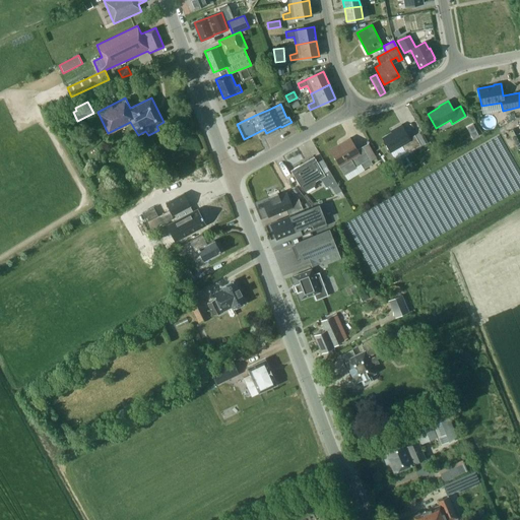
[(393,129),(394,131),(382,138),(390,152),(402,145),(406,153),(420,145),(414,135),(409,138),(401,125),(393,129)]
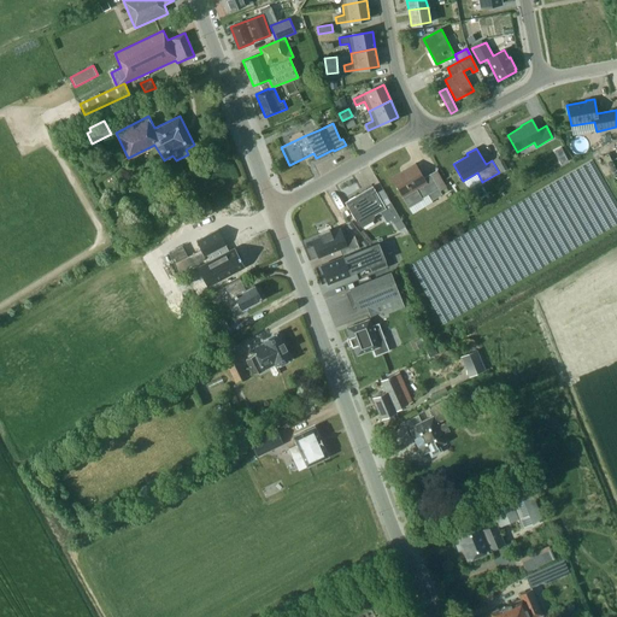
[(604,156),(616,182),(616,181),(616,170),(609,153),(604,156)]
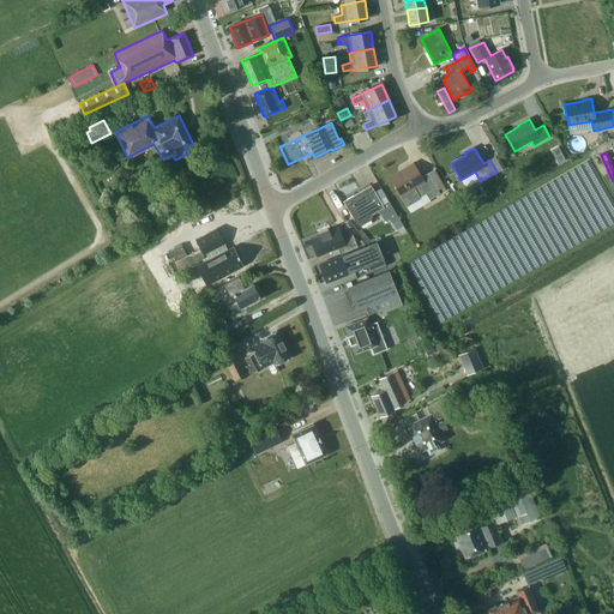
[(566,161),(563,154),(555,157),(559,164),(566,161)]
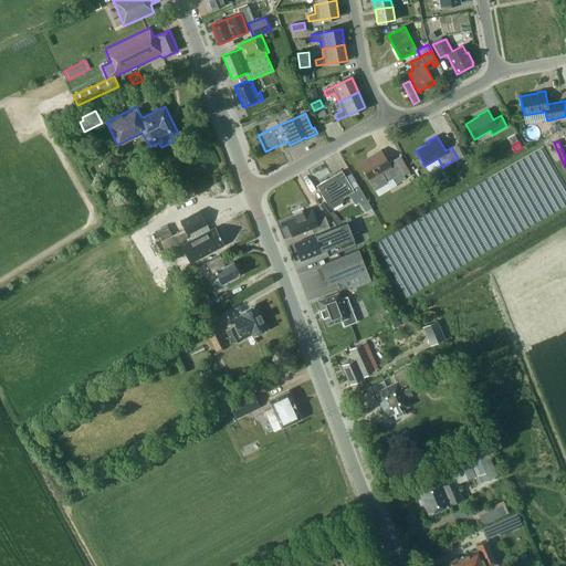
[(389,164),(381,150),(359,164),(375,190),(388,184),(387,181),(392,178),(396,184),(406,178),(395,160),(389,164)]
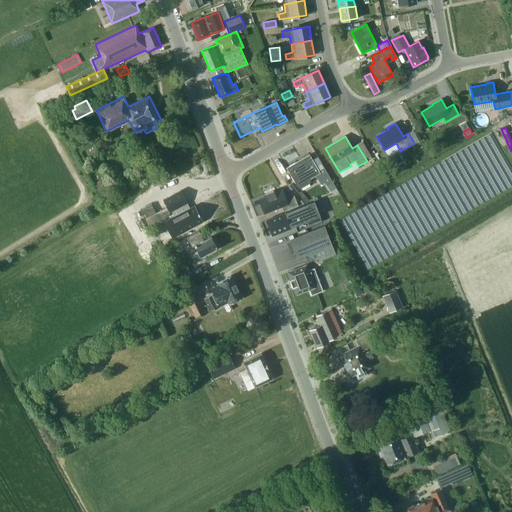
[(319,170),(309,154),(286,168),(299,189),(310,183),(311,178),(320,173),(327,185),(326,185),(330,191),(331,191),(336,188),(324,167),(319,170)]
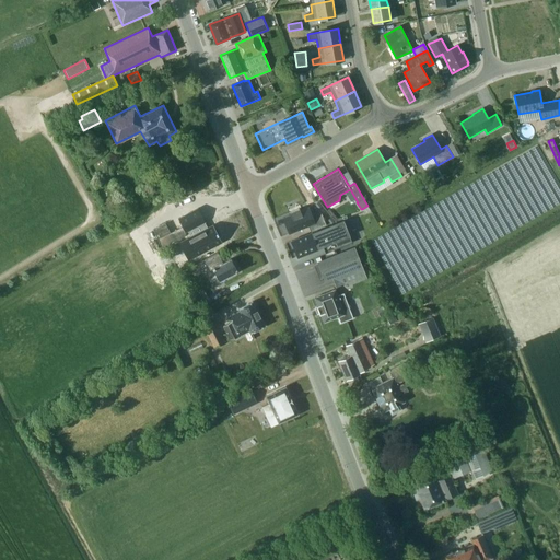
[(196,256),(222,242),(219,234),(221,233),(217,224),(214,225),(213,224),(208,228),(205,222),(206,221),(199,207),(178,218),(186,232),(188,231),(190,236),(186,238),(196,256)]
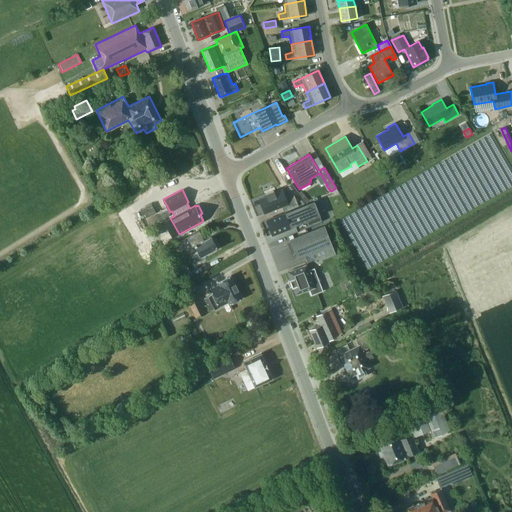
[(266,197),(259,200),(265,217),(288,208),(289,210),(298,207),(295,199),(286,202),(282,191),(275,194),(274,192),(265,195),(266,197)]
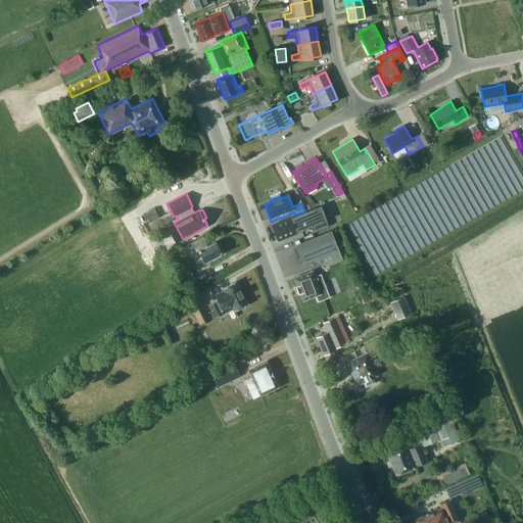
[(301,230),(303,237),(329,227),(321,205),(274,225),(280,239),(301,230)]
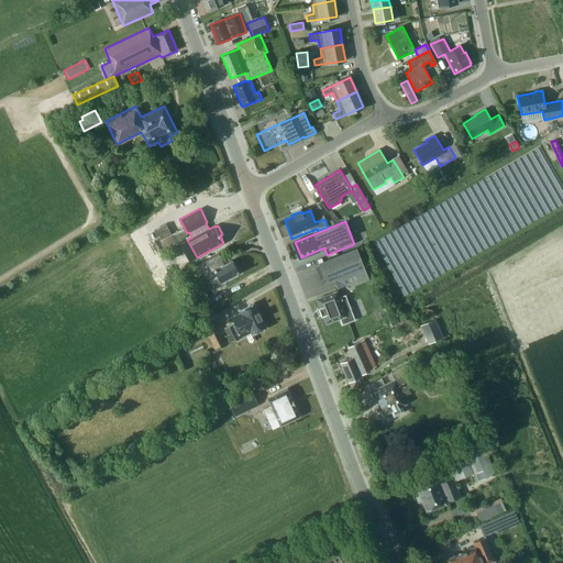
[(172,233),(159,240),(164,247),(176,242),(172,233)]
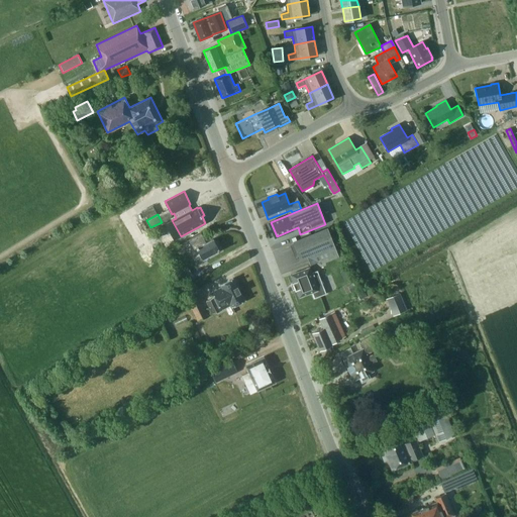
[(338,256),(327,228),(293,242),(300,260),(306,256),(309,265),(320,261),(321,264),(338,256)]
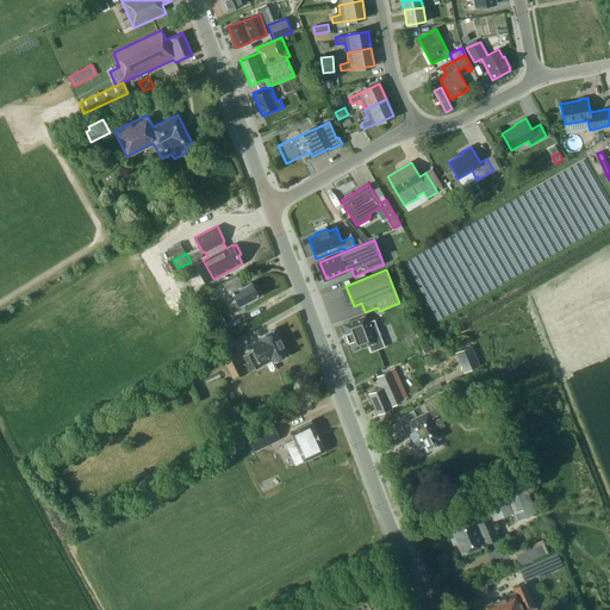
[(223,282),(229,293),(231,292),(238,306),(259,296),(251,281),(242,286),(236,275),(223,282)]
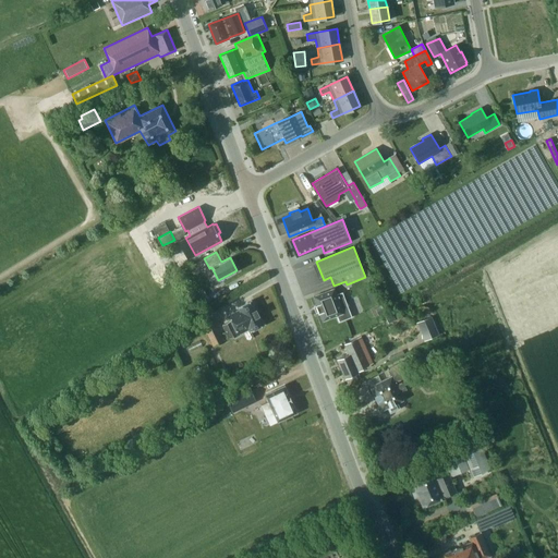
[(197,305),(201,310),(211,303),(204,289),(189,298),(194,307),(197,305)]
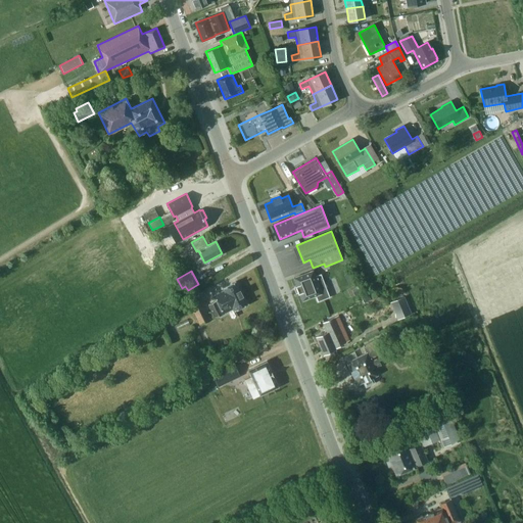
[(314,271),(295,278),(298,286),(297,286),(300,293),(301,293),(304,300),(318,295),(320,301),(331,296),(322,274),(317,276),(314,271)]
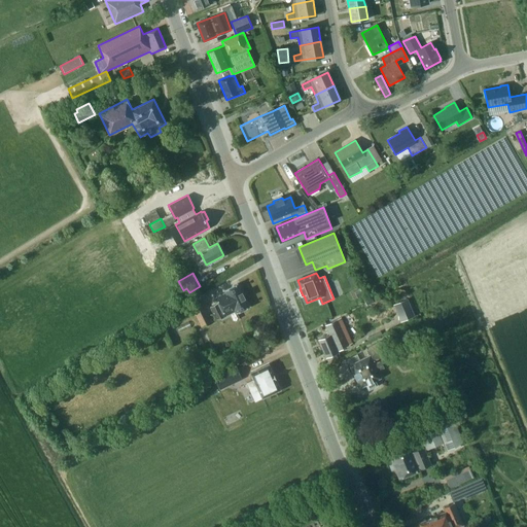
[(235,311),(236,313),(248,307),(237,284),(224,290),(225,292),(215,297),(218,304),(210,308),(216,320),(224,316),(235,311)]
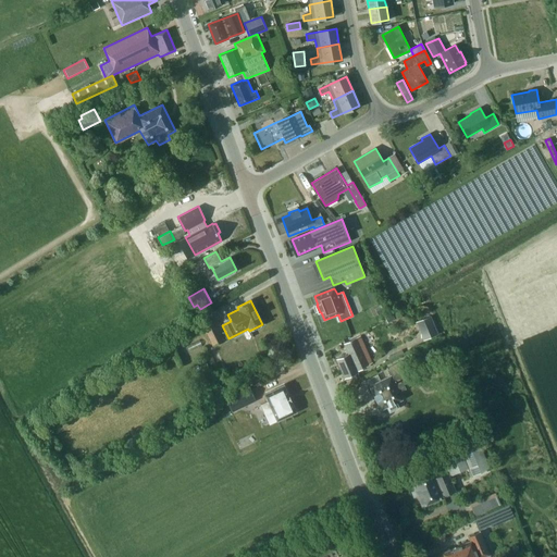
[(384,305),(375,309),(378,316),(386,311),(384,305)]
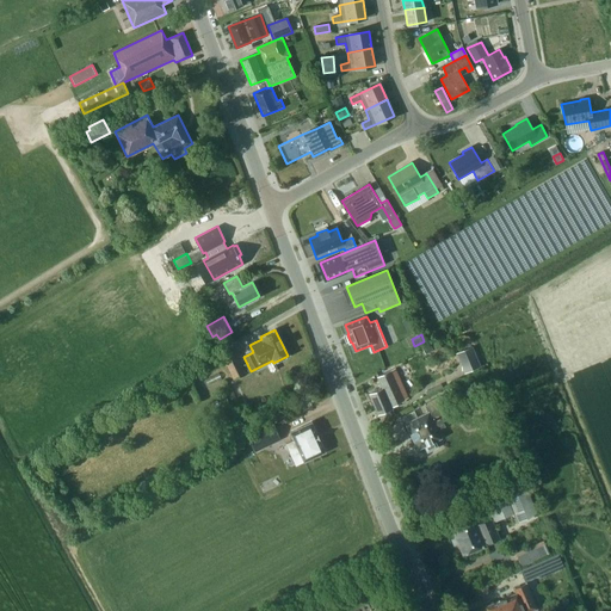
[(425,355),(433,351),(431,344),(423,349),(425,355)]
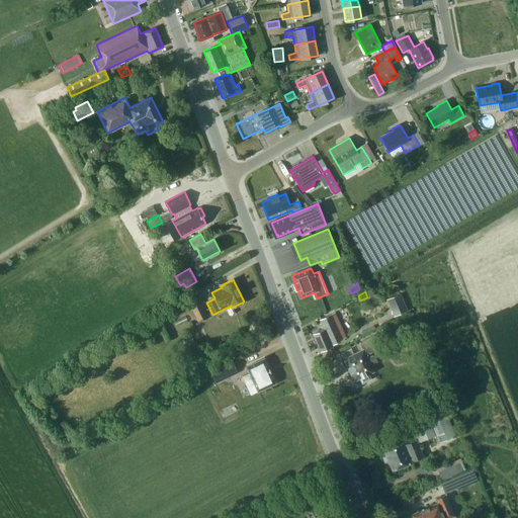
[(386,299),(395,317),(408,312),(401,293),(386,299)]
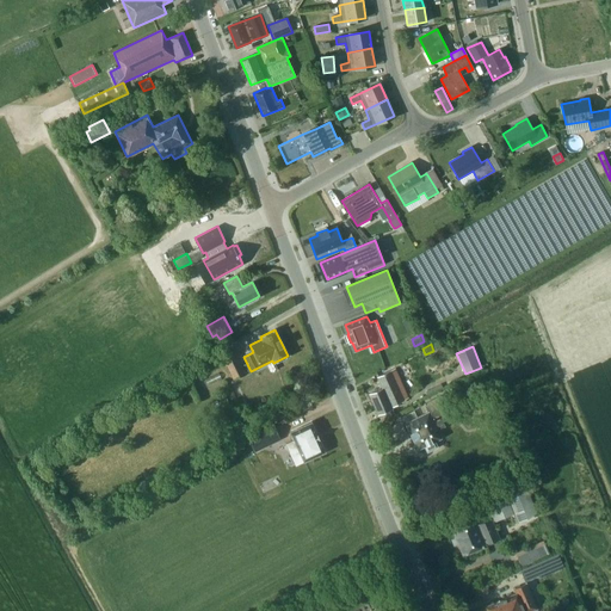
[(222,357),(233,380),(245,374),(234,351),(222,357)]
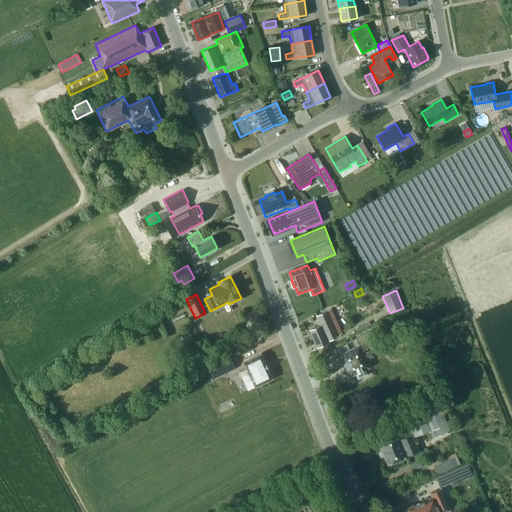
[(309,330),(317,348),(329,343),(328,341),(342,334),(331,309),(316,316),(320,325),(309,330)]
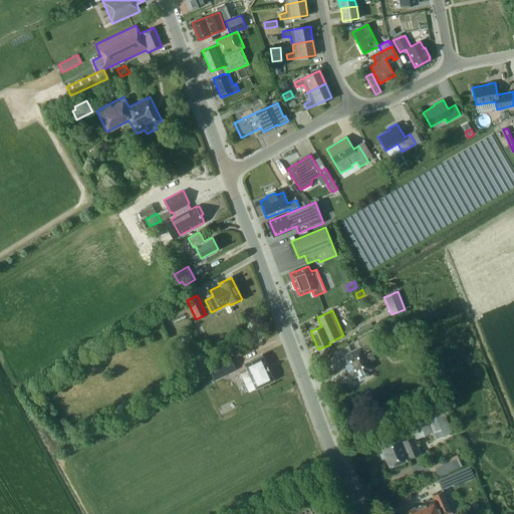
[(357,375),(359,380),(367,376),(365,370),(370,368),(367,361),(373,358),(369,349),(377,345),(371,332),(356,339),(359,346),(340,356),(351,377),(357,375)]
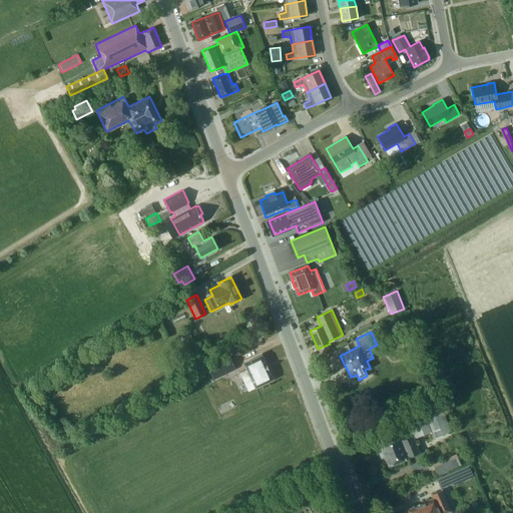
[(199,352),(204,361),(222,350),(216,341),(199,352)]
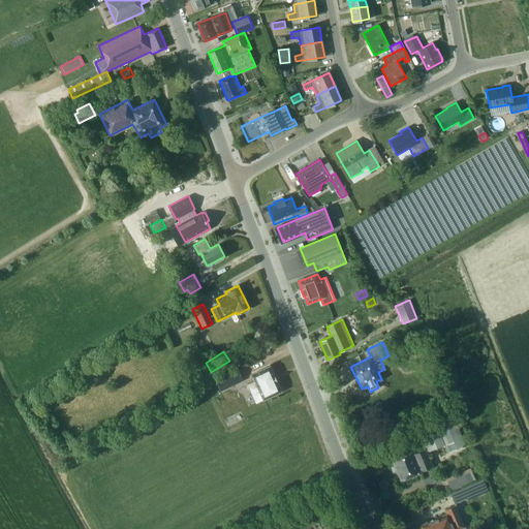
[(247,384),(255,403),(281,391),(269,366),(251,374),(254,381),(247,384)]
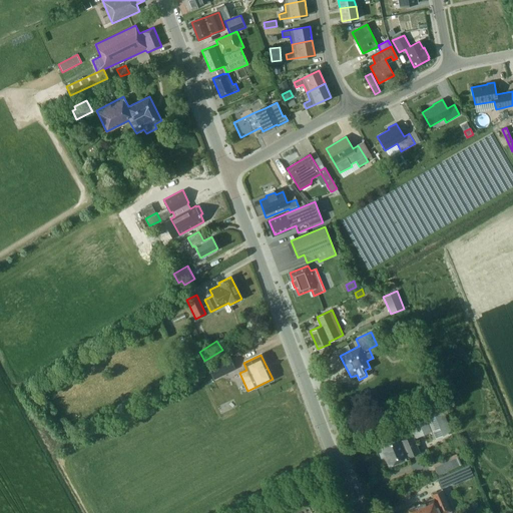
[(234,368),(229,357),(208,367),(213,378),(234,368)]
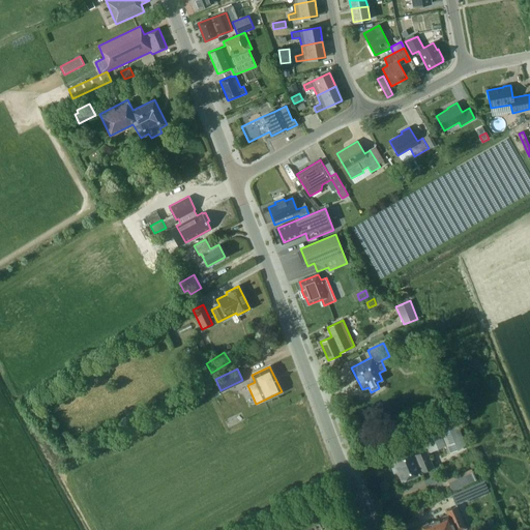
[(445,395),(433,401),(436,409),(448,403),(445,395)]
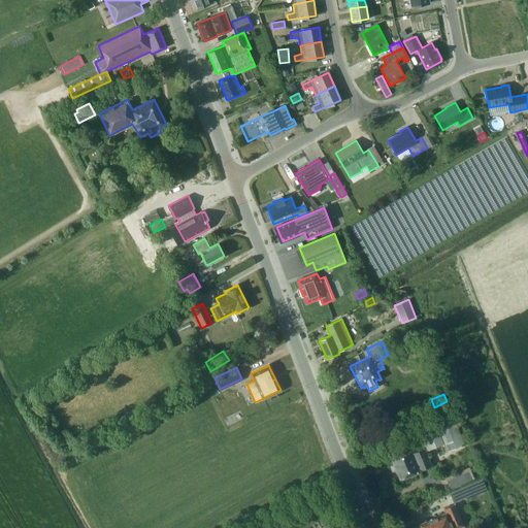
[(428,450),(460,436),(453,419),(420,432),(428,450)]
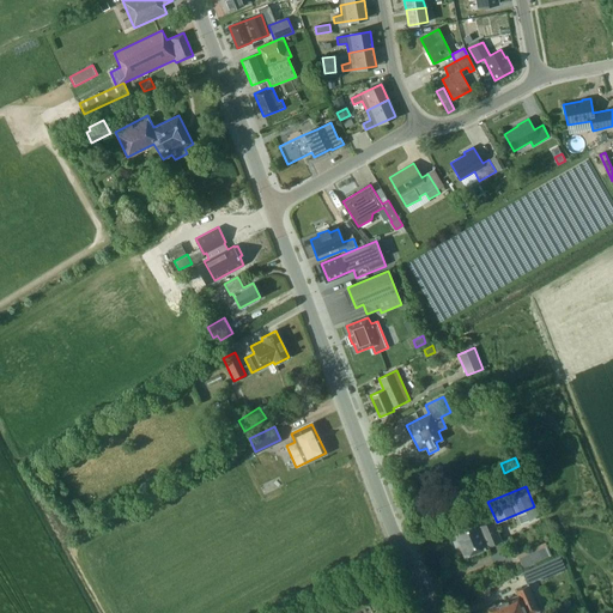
[(453,528),(465,557),(501,541),(492,520),(479,526),(475,519),(453,528)]
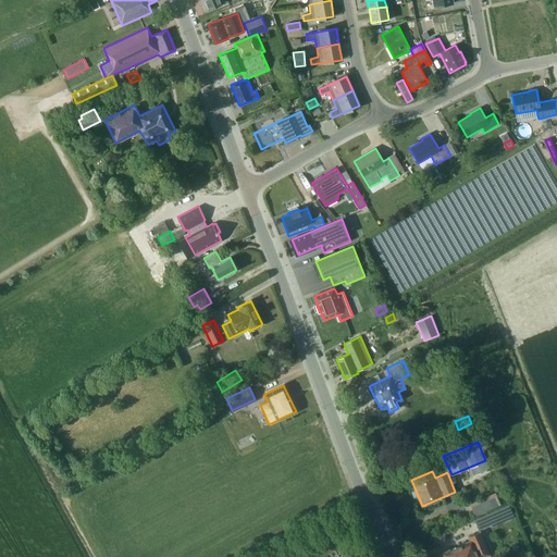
[(509,507),(474,521),(478,529),(487,524),(487,525),(491,524),(490,523),(494,521),(494,523),(500,521),(499,519),(512,514),(509,507)]
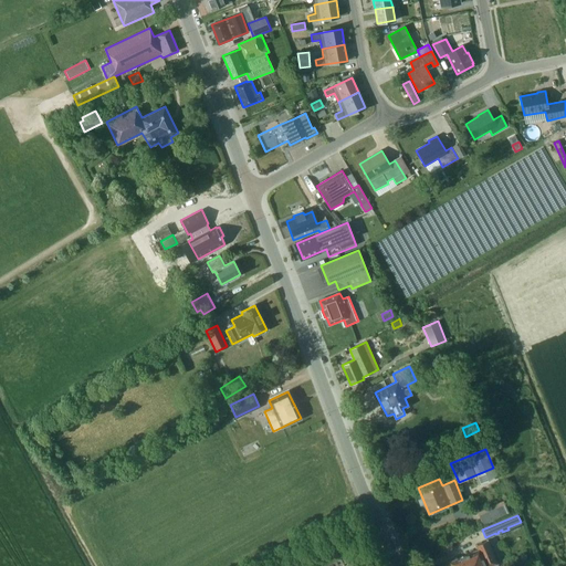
[(491,565),(498,564),(488,541),(475,545),(478,549),(449,562),(450,565),(491,565)]
